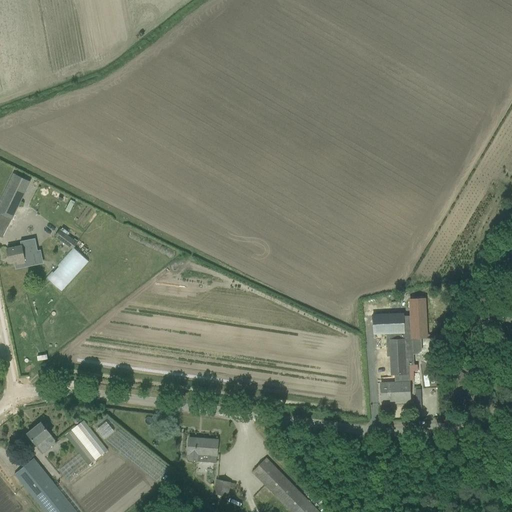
[(0,213),(12,219),(30,182),(14,174),(0,202),(0,213)]
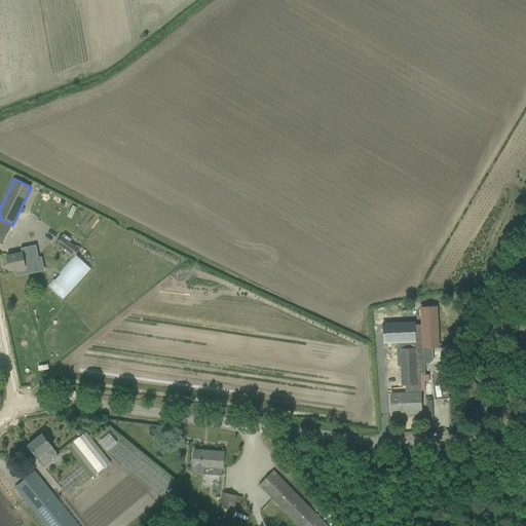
[(79,250),(63,236),(58,243),(74,256),(79,250)]
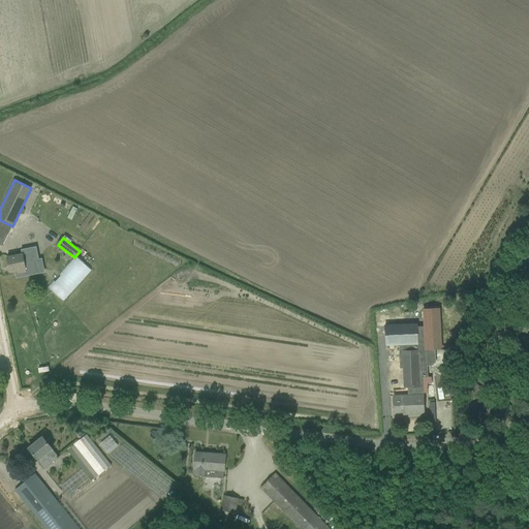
[(21,250),(22,254),(7,257),(10,272),(17,271),(19,276),(37,272),(35,262),(39,262),(36,247),(21,250)]
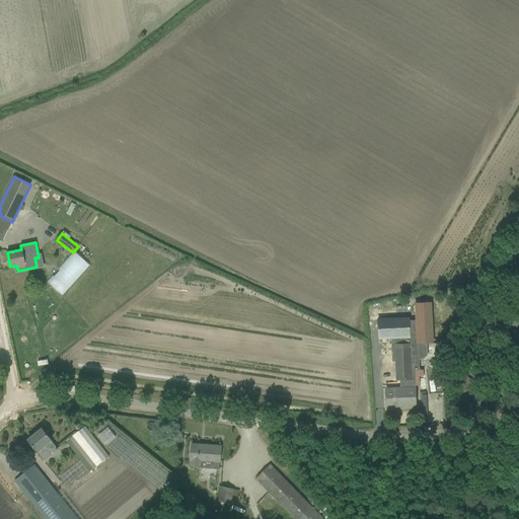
[(400,380),(415,379),(415,370),(420,370),(419,360),(423,359),(428,356),(427,343),(433,343),(431,303),(416,305),(417,321),(410,321),(410,317),(378,318),(378,339),(391,339),(391,350),(392,362),(395,361),(396,380),(400,380)]
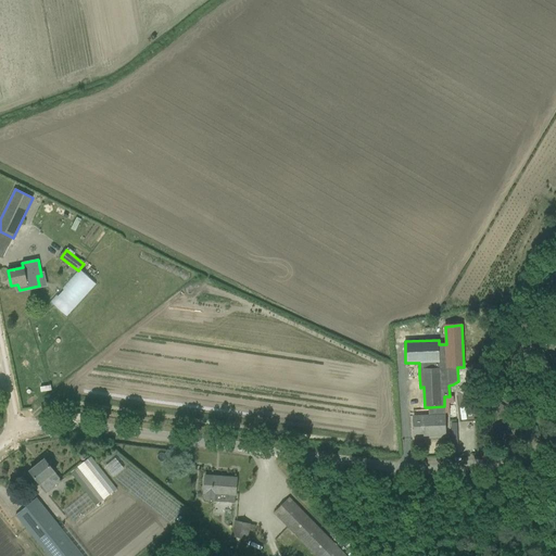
[(29,405),(38,399),(35,395),(26,402),(29,405)]
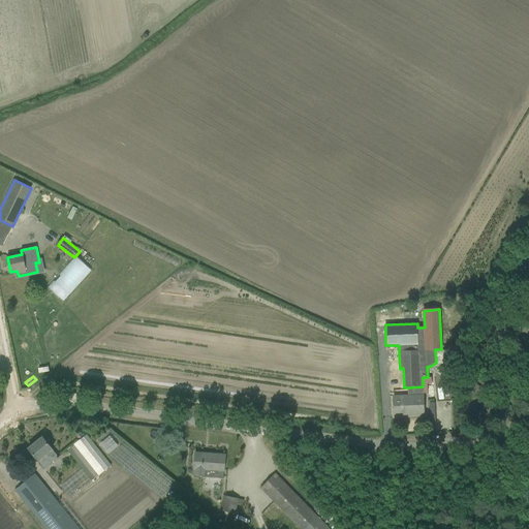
[(424,413),(423,386),(408,387),(408,396),(394,396),(394,412),(407,412),(407,414),(424,413)]
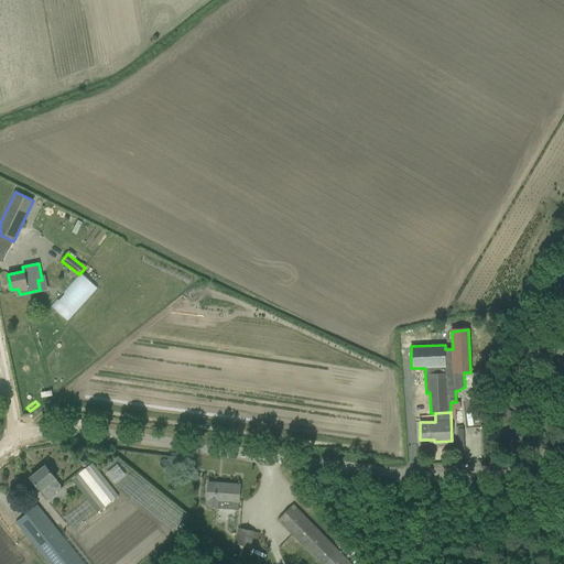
[(93,464),(72,480),(98,513),(119,497),(93,464)]
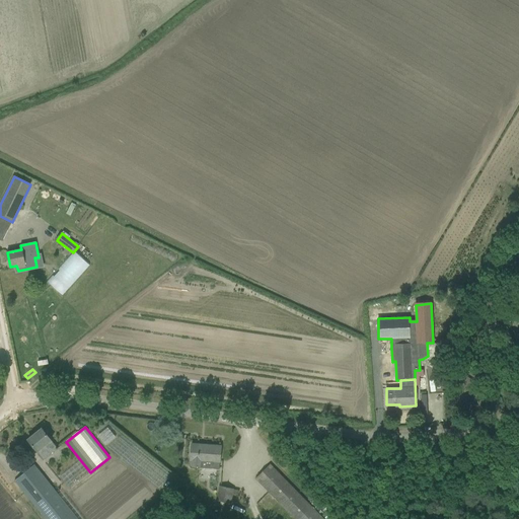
[(107,444),(116,436),(107,427),(98,435),(107,444)]
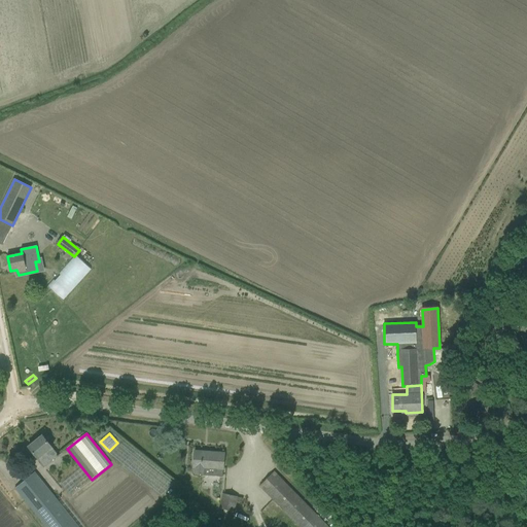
[(44,466),(57,457),(59,455),(53,448),(42,435),(28,447),(44,466)]
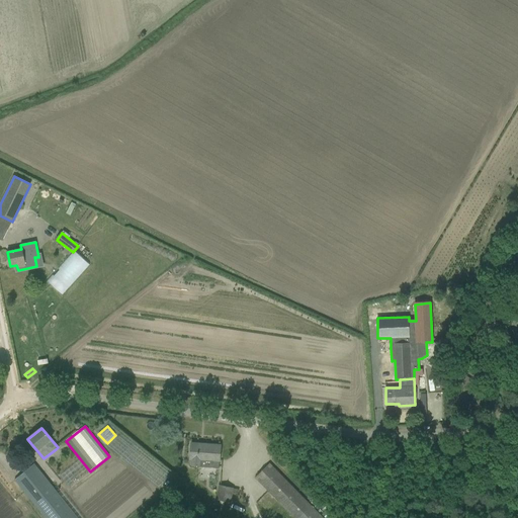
[(220,462),(221,445),(191,443),(189,460),(190,460),(190,466),(219,468),(220,462)]
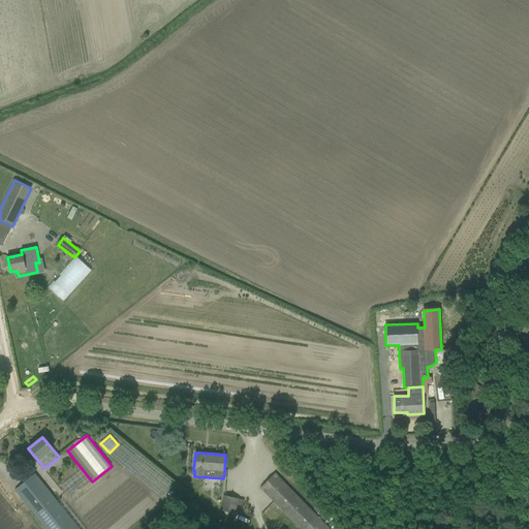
[(80,528),(41,481),(35,473),(14,490),(45,528),(80,528)]
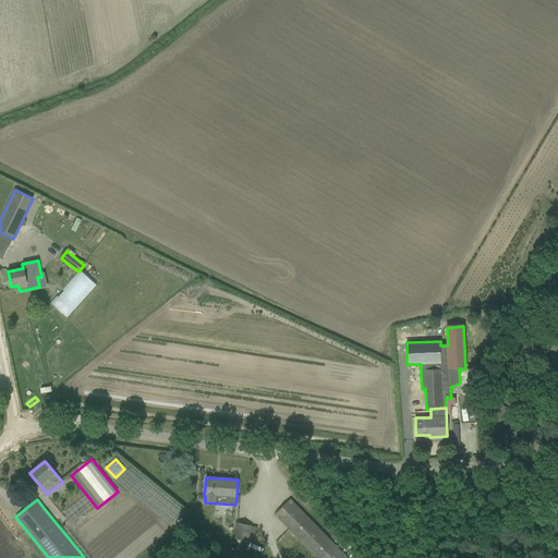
[(275,514),(317,557),(347,557),(290,499),(275,514)]
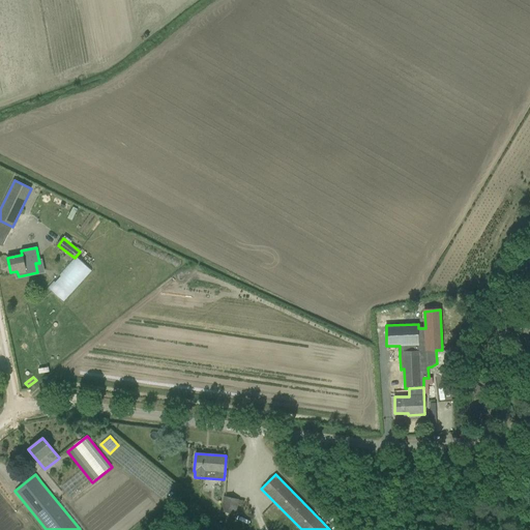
[(221,511),(236,514),(239,500),(224,497),(221,511)]
